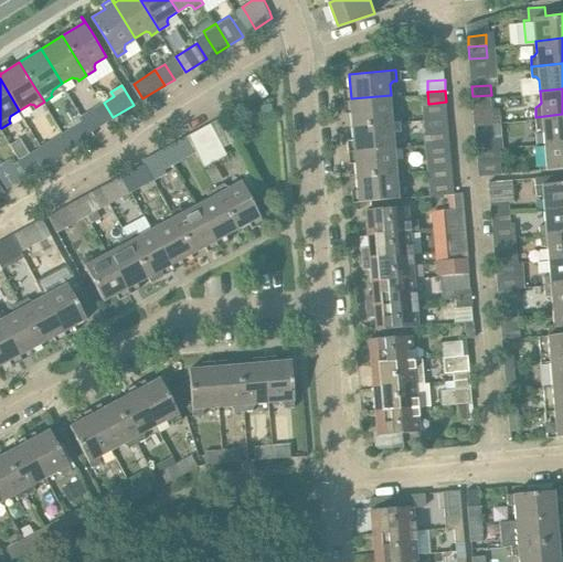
[(392,107),(391,95),(351,98),(353,124),(400,120),(399,110),(396,110),(392,107)]
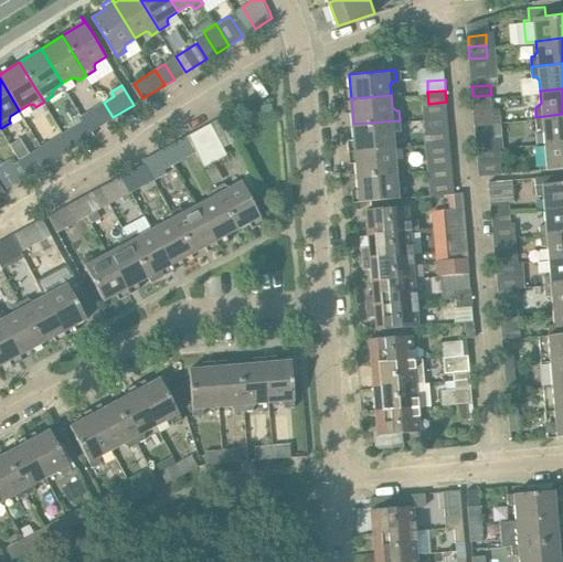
[(492,107),(491,95),(473,96),(474,108),(492,107)]
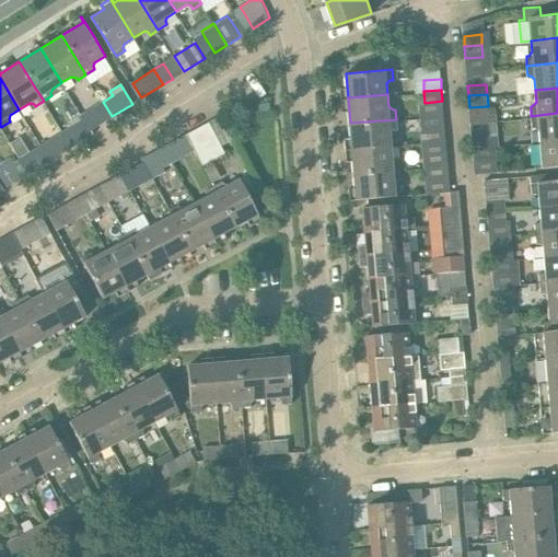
[(93,107),(102,123),(103,123),(112,116),(103,102),(93,107)]
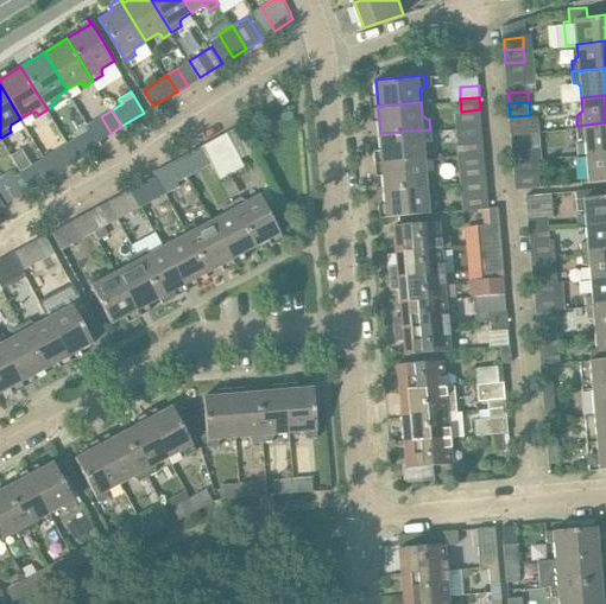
[(605,122),(576,126),(578,137),(581,137),(585,139),(586,152),(605,148),(605,122)]
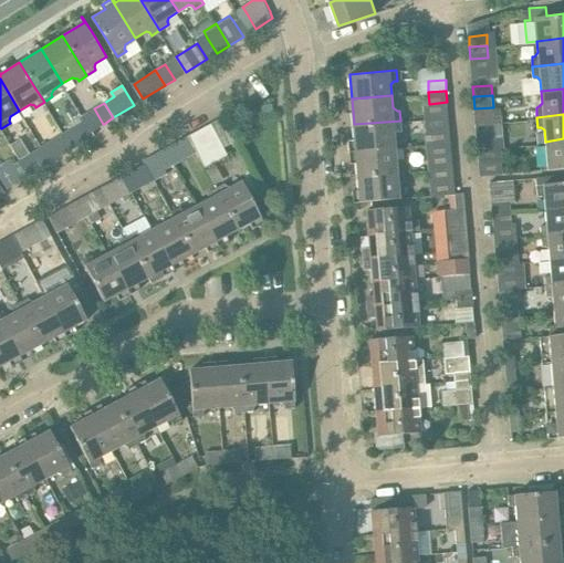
[(85,120),(83,115),(69,124),(71,128),(63,133),(72,148),(82,143),(94,135),(92,131),(85,120)]
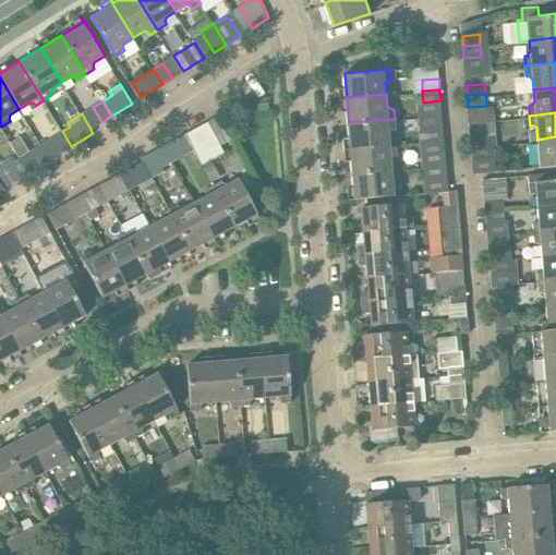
[(185,133),(195,153),(196,153),(202,164),(226,152),(221,144),(228,141),(215,117),(185,133)]
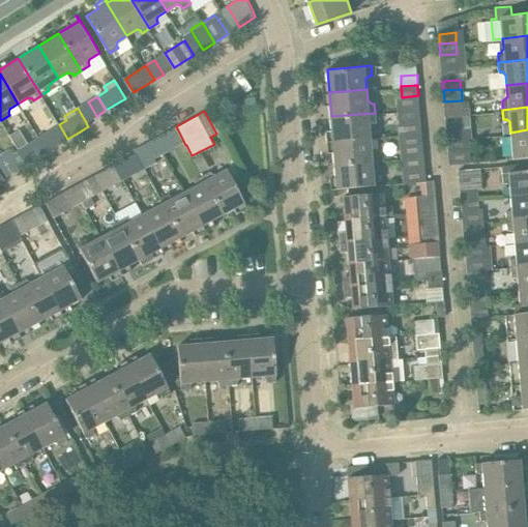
[(375,113),(331,116),(333,140),(371,137),(370,125),(373,122),(375,122),(375,113)]
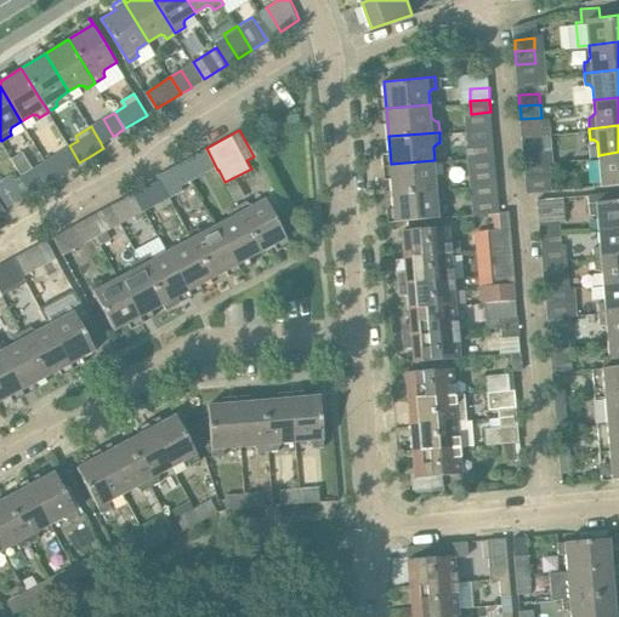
[(523,150),(523,161),(544,160),(544,149),(554,148),(552,133),(543,135),(544,148),(523,150)]
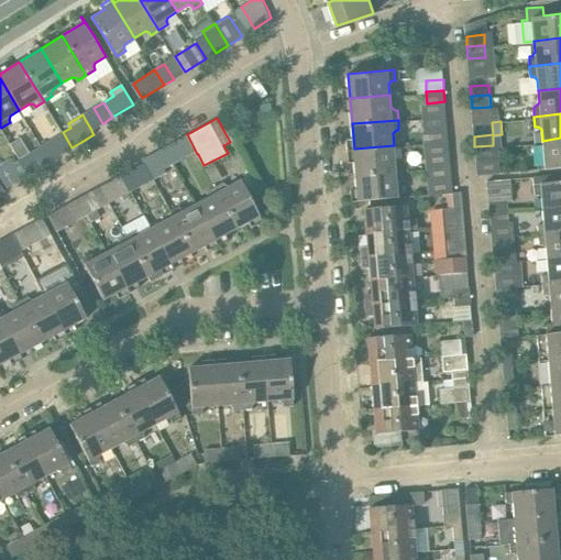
[(431,142),(449,140),(448,129),(430,130),(431,142)]
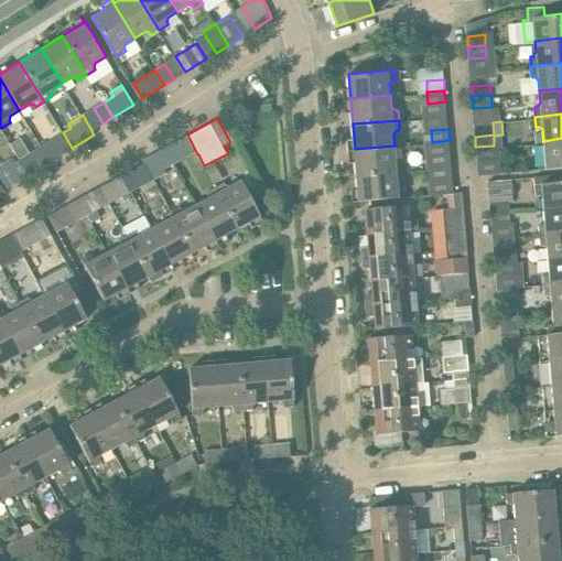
[(72,148),(63,132),(53,138),(63,153),(72,148)]
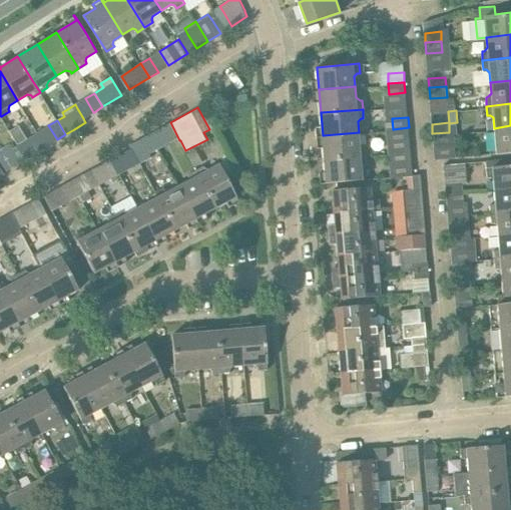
[(159,151),(179,140),(170,122),(150,133),(159,151)]
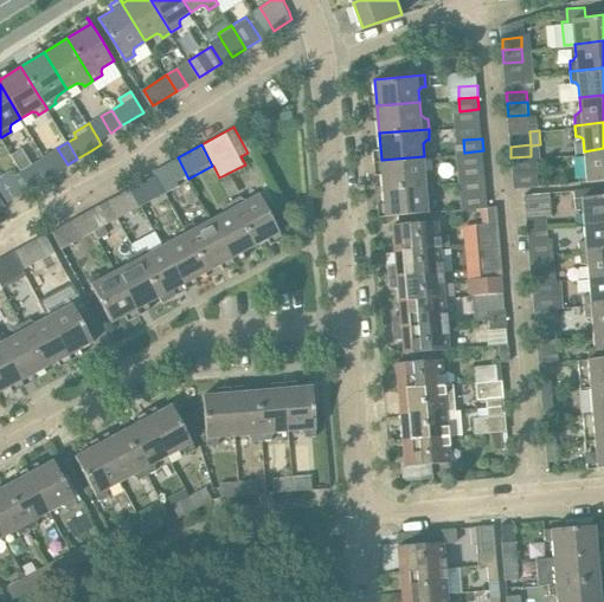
[(603,148),(584,151),(585,164),(582,168),(579,168),(580,181),(603,177),(603,148)]
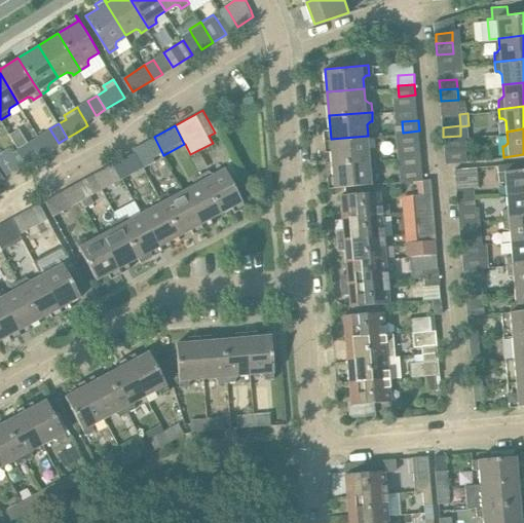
[(420,142),(419,131),(403,133),(403,143),(420,142)]
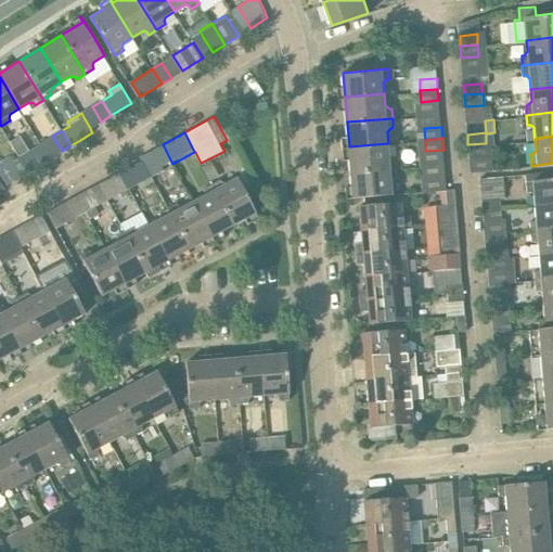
[(349,146),(351,171),(397,167),(396,157),(394,157),(389,154),(388,143),(349,146)]
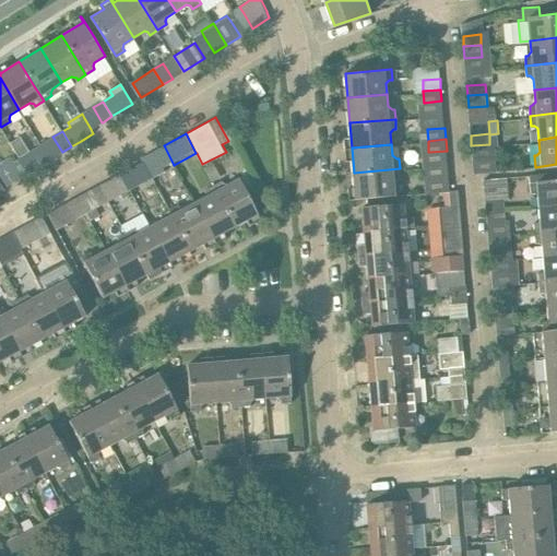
[(489,144),(471,145),(472,157),(490,155),(489,144)]
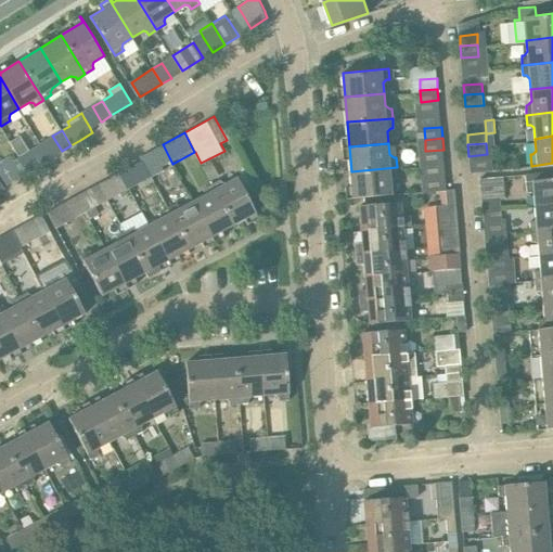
[(172,164),(163,144),(141,156),(152,176),(172,164)]
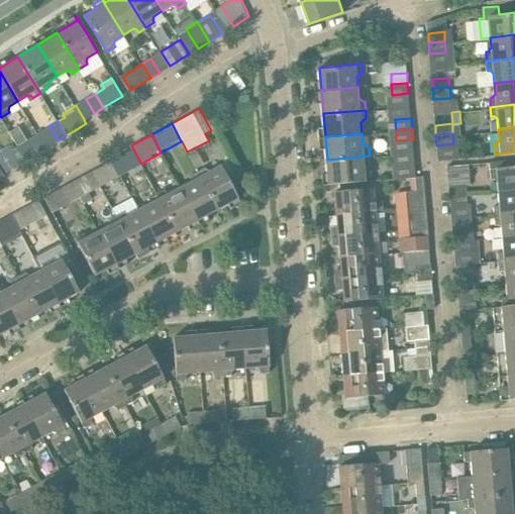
[(18,145),(27,160),(36,153),(27,140),(18,145)]
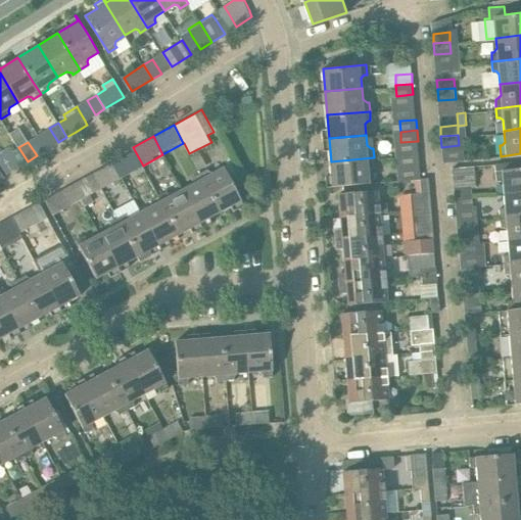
[(18,167),(28,161),(18,147),(9,153),(18,167)]
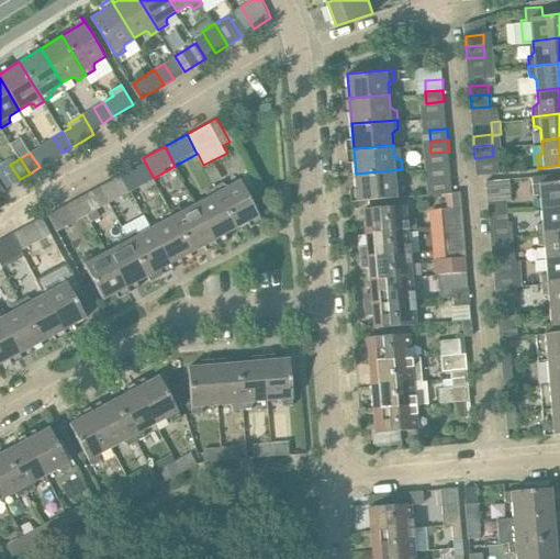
[(133,168),(123,174),(131,189),(141,183),(133,168)]
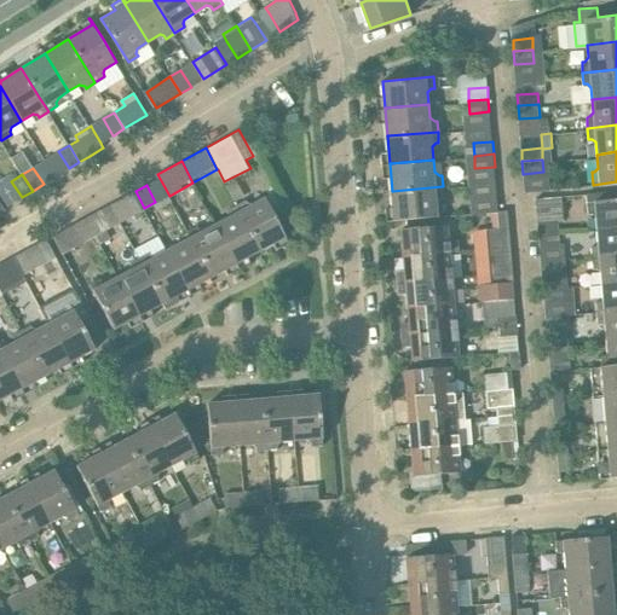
[(443,186),(392,191),(395,218),(387,219),(387,220),(438,215),(437,201),(440,197),(444,197),(443,186)]
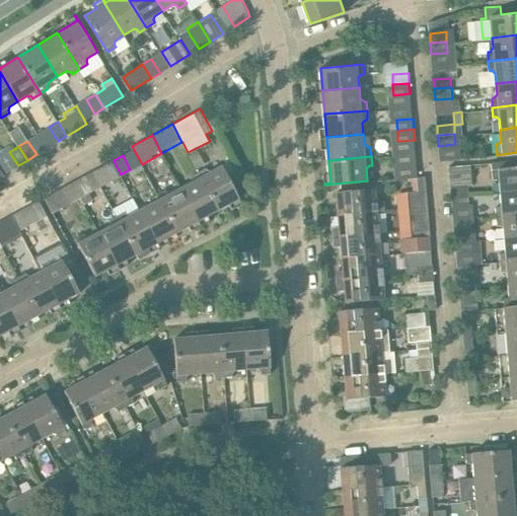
[(500,180),(501,190),(516,188),(516,159),(492,161),(493,177),(496,177),(500,180)]
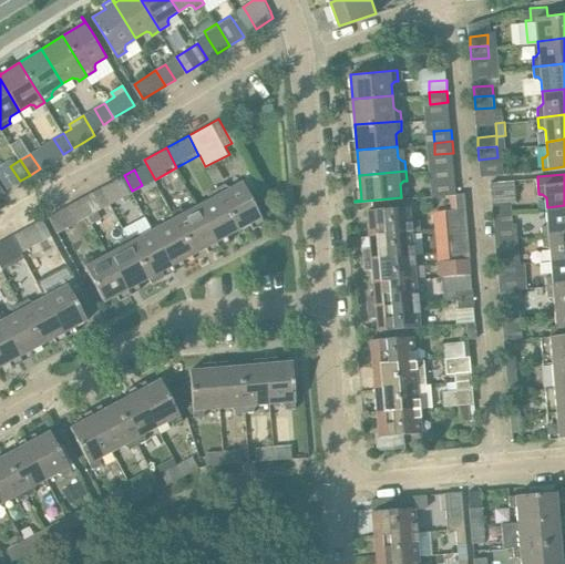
[(122,196),(132,191),(124,175),(114,181),(122,196)]
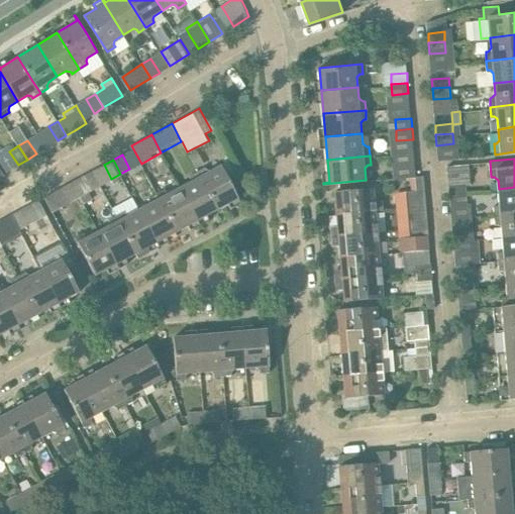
[(449,194),(466,192),(464,163),(446,164),(449,194)]
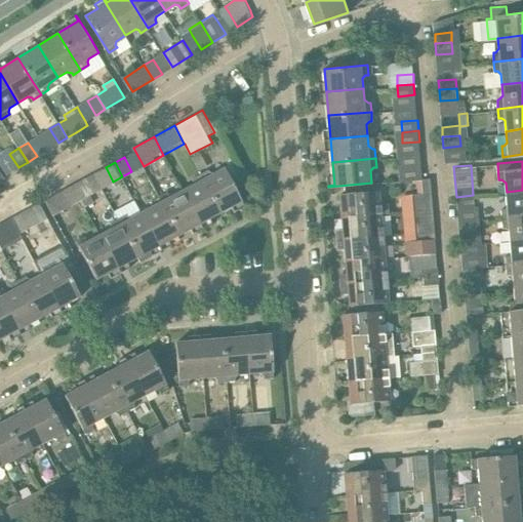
[(200,173),(220,212),(234,206),(236,209),(245,204),(226,166),(214,172),(210,170),(209,168),(200,173)]
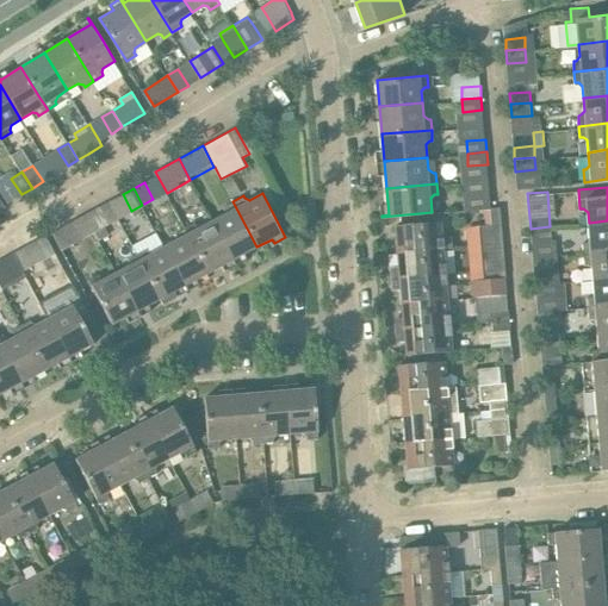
[(472,208),(491,206),(490,194),(471,195),(472,208)]
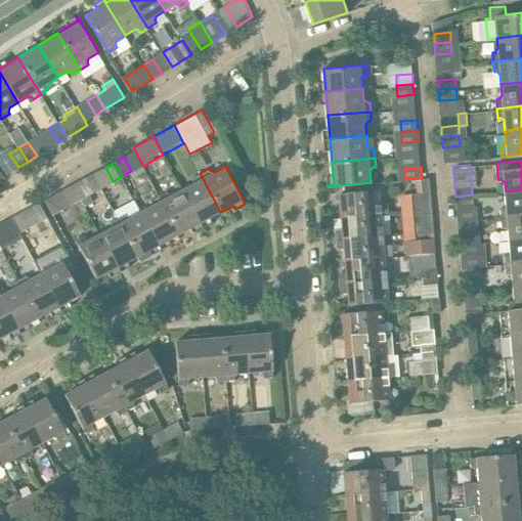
[(220,212),(200,173),(191,177),(192,179),(191,184),(182,189),(203,227),(213,222),(210,218),(220,212)]
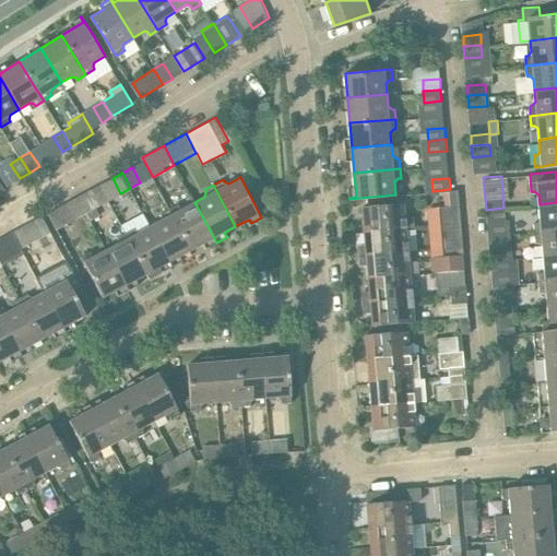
[(429,223),(462,221),(459,189),(450,189),(451,204),(428,206),(429,223)]
